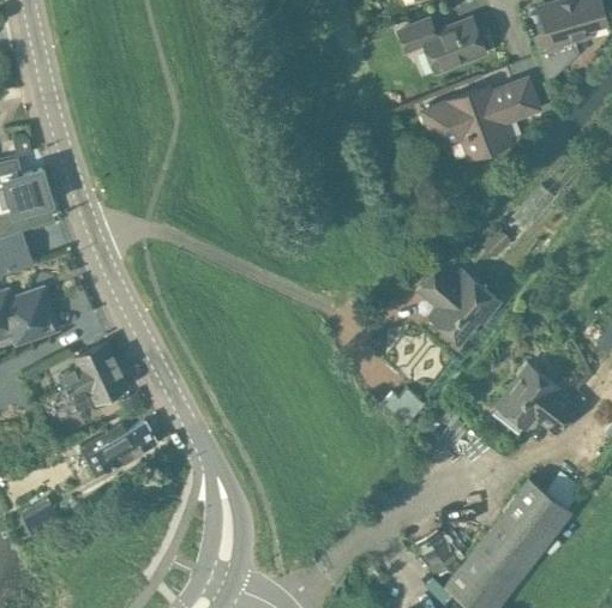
[(534,43),(546,84),(553,83),(580,58),(576,44),(593,40),(591,31),(609,26),(600,0),(577,0),(540,11),(549,38),(534,43)]
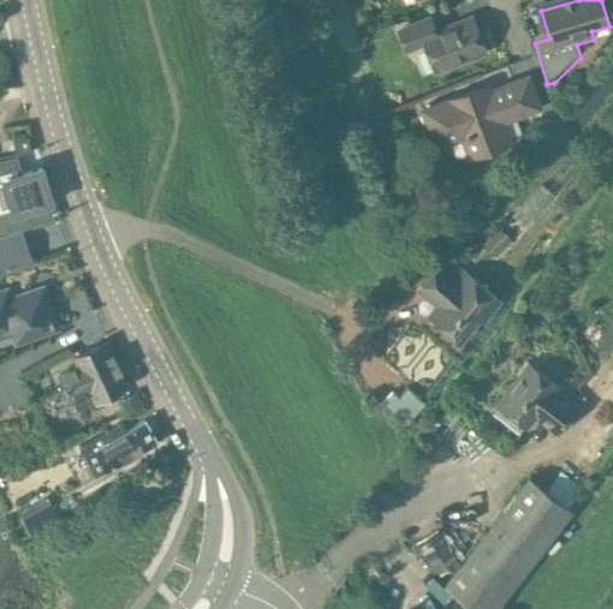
[(427,47),(438,76),(470,64),(468,59),(486,53),(474,23),(436,37),(432,24),(402,35),(409,54),(427,47)]
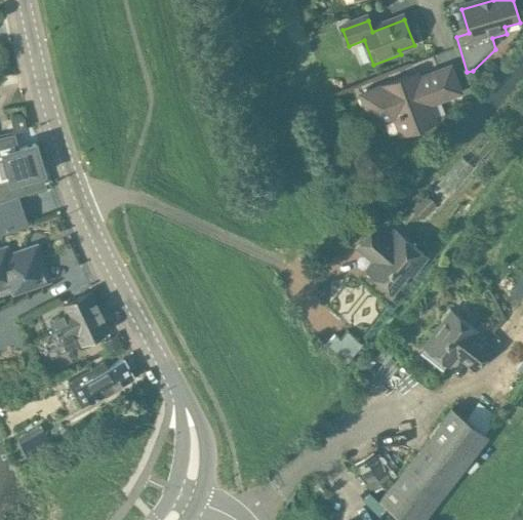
[(396,121),(402,137),(436,124),(430,108),(460,95),(451,71),(412,85),(410,80),(362,97),(374,129),(396,121)]
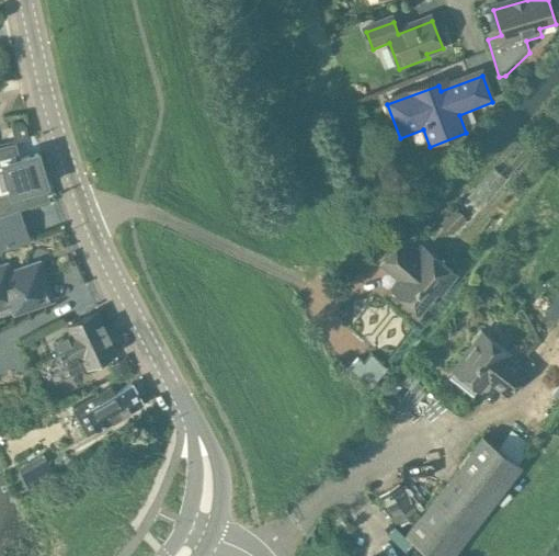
[(14,133),(18,146),(31,143),(27,129),(14,133)]
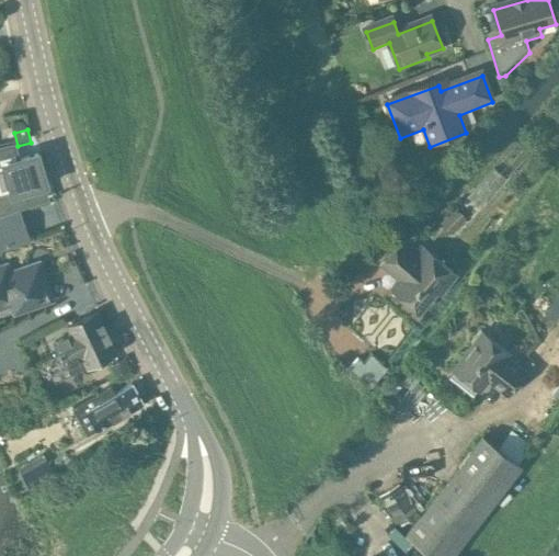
[(7,168),(15,197),(48,188),(40,158),(7,168)]
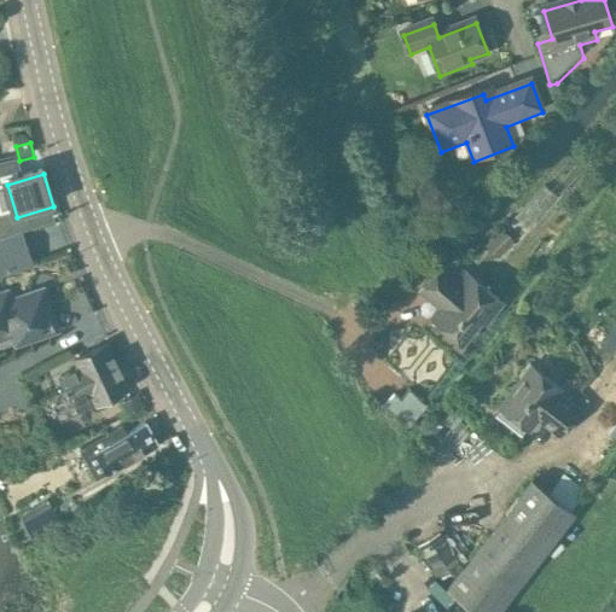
[(0,244),(0,280),(34,268),(23,237),(0,244)]
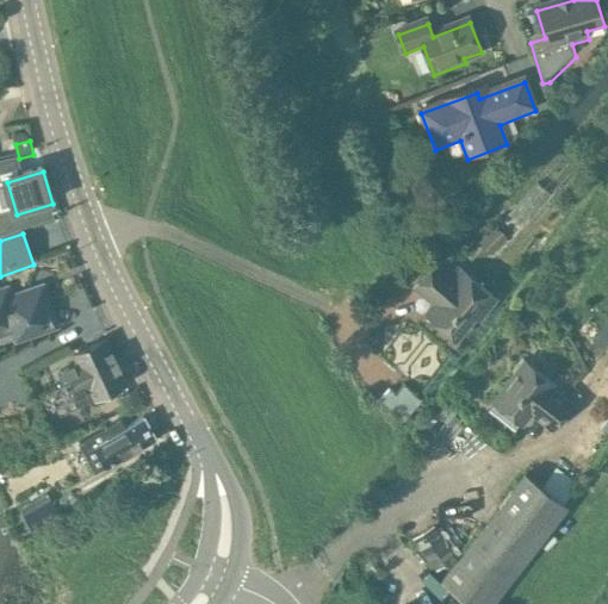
[(427,318),(458,343),(477,319),(481,323),(497,303),(463,275),(457,282),(436,267),(416,291),(428,302),(430,299),(438,305),(427,318)]
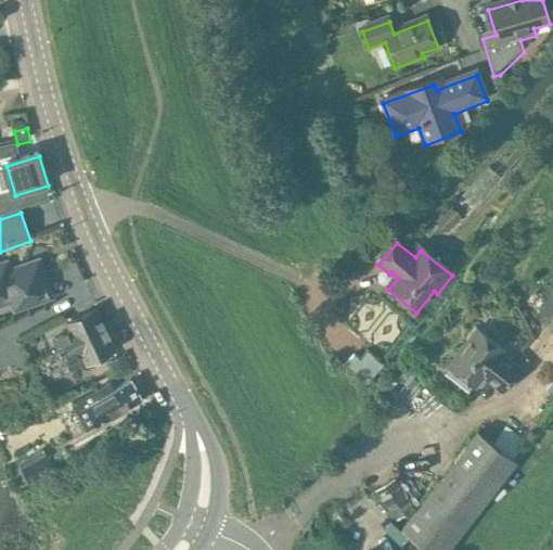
[(0,308),(3,317),(51,301),(39,266),(10,277),(7,268),(0,270),(0,308)]
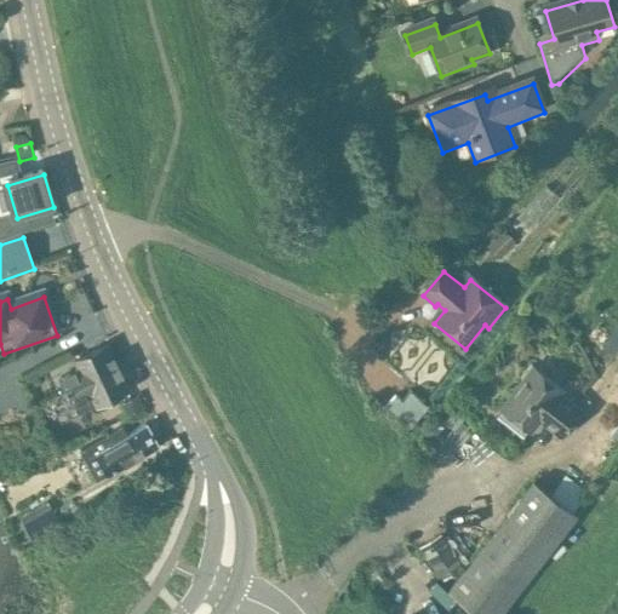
[(63,382),(69,395),(120,371),(110,349),(78,365),(81,373),(63,382)]
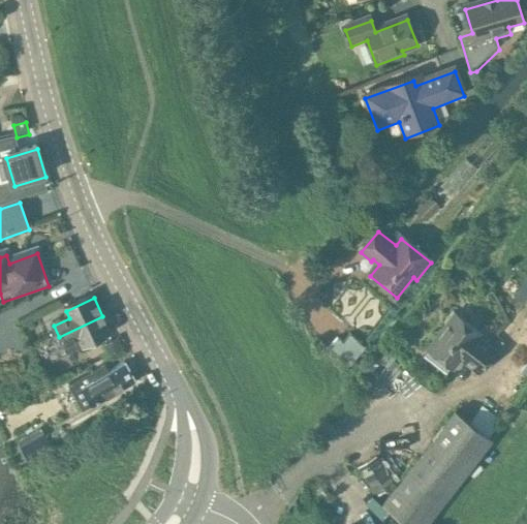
[(65,348),(68,356),(112,335),(102,316),(59,337),(64,348),(65,348)]
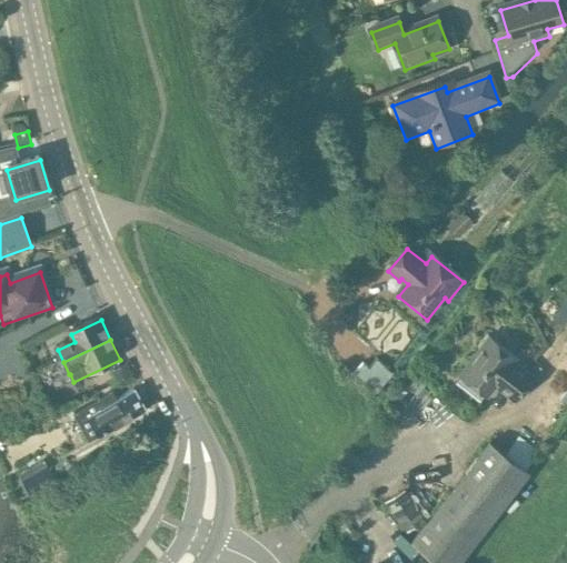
[(497,390),(517,405),(536,381),(516,365),(518,362),(490,341),(460,379),(489,400),(497,390)]
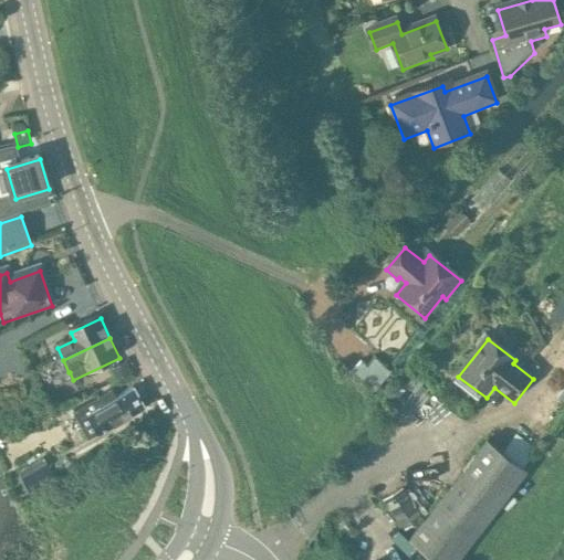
[(355,374),(374,393),(390,376),(377,362),(369,371),(364,366),(355,374)]
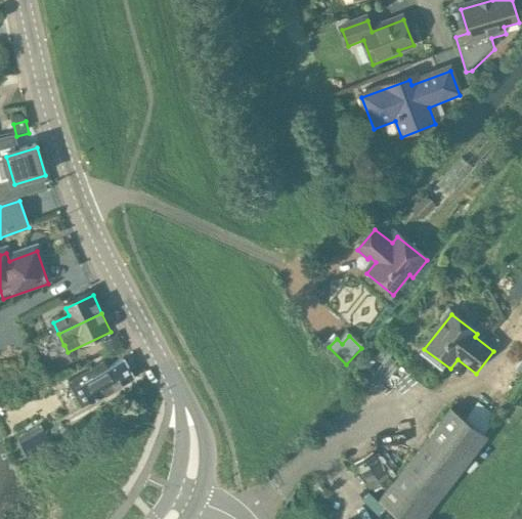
[(70,385),(84,409),(136,380),(126,361),(110,371),(105,363),(70,385)]
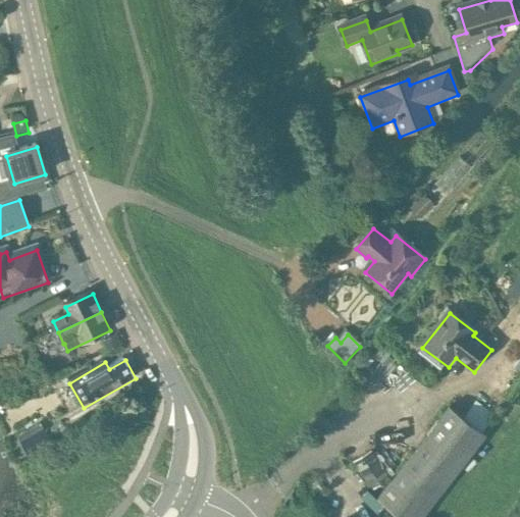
[(469,413),(488,427),(496,418),(477,404),(469,413)]
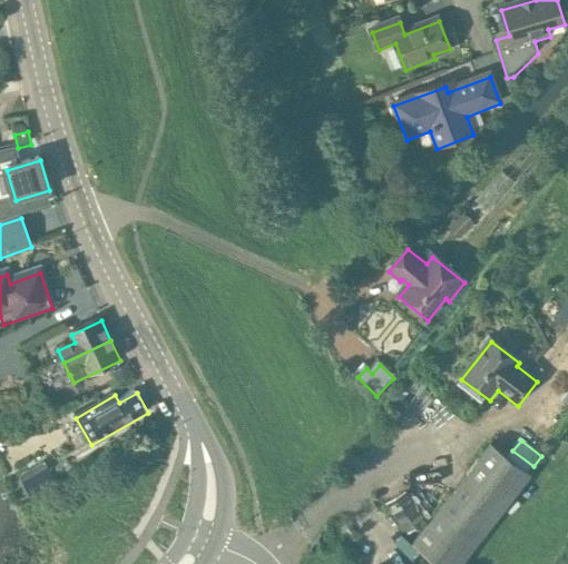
[(414,547),(436,563),(463,563),(530,476),(491,446),(414,547)]
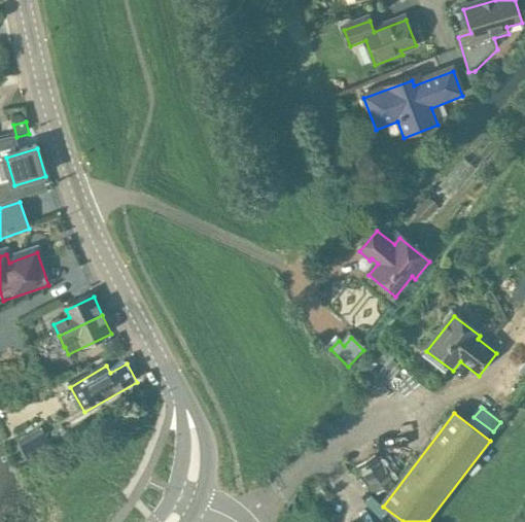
[(25,449),(32,460),(54,448),(46,436),(25,449)]
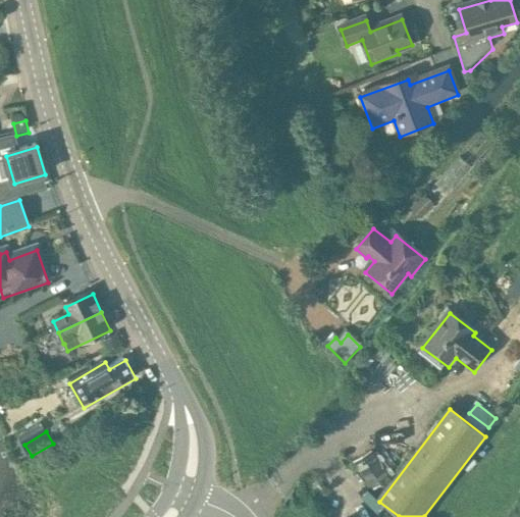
[(351,466),(370,495),(397,476),(376,448),(351,466)]
